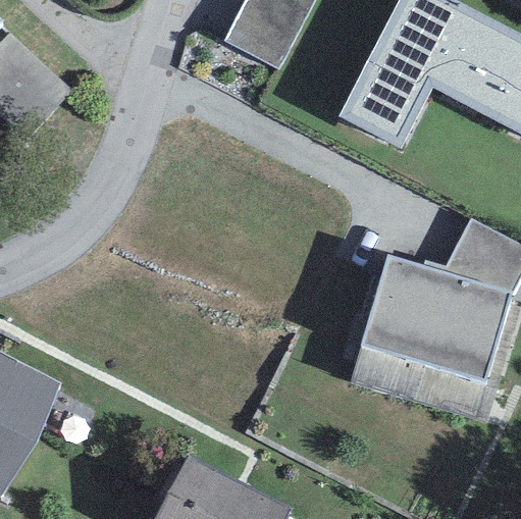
[(244,0),(224,39),(278,65),(312,0),(244,0)]
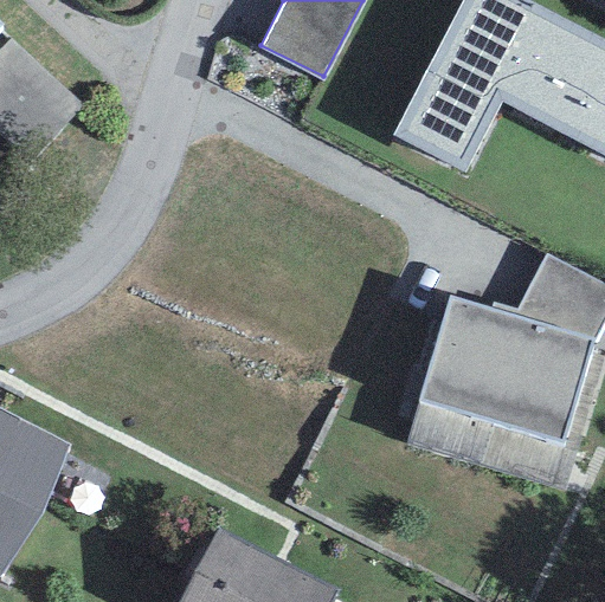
[(461,0),(394,133),(464,169),(502,99),(604,151),(604,37),(532,0),(461,0)]
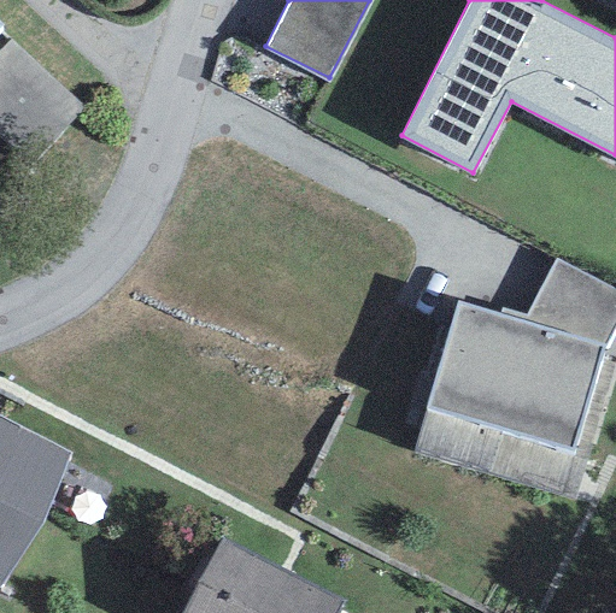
[(86,105),(12,36),(0,48),(0,129),(33,160),(86,105)]
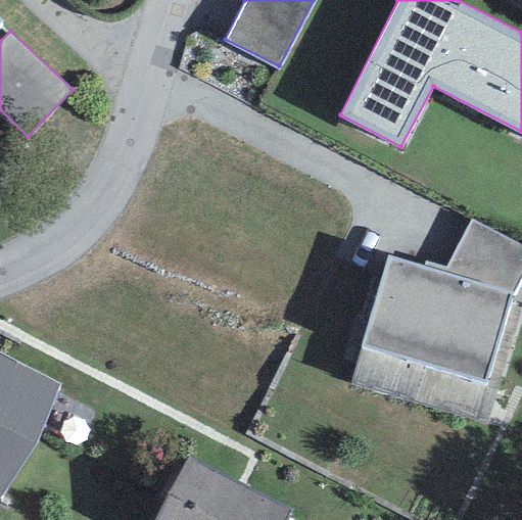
[(512,291),(521,272),(521,244),(472,217),(446,265),(425,260),(423,265),(512,291)]
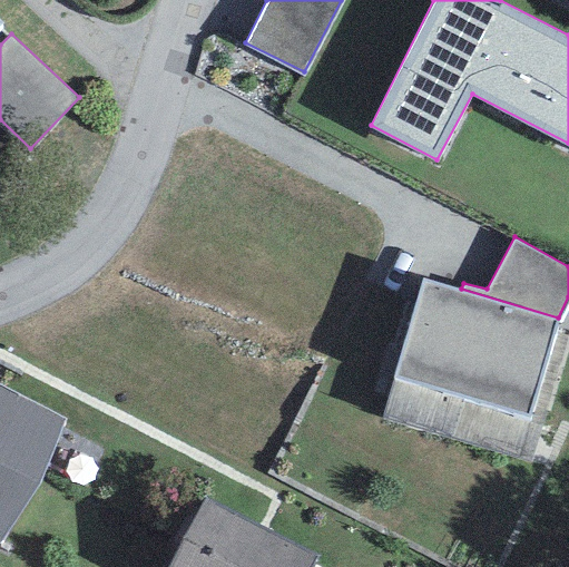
[(423,276),(394,375),(529,414),(558,318),(461,289),(423,276)]
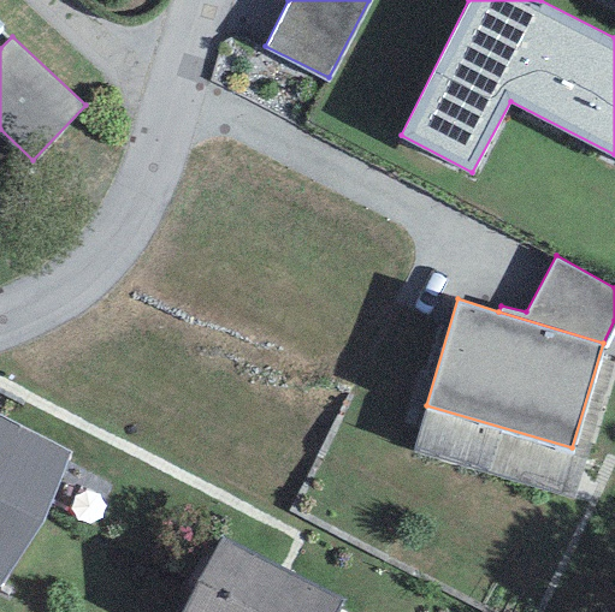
[(414,449),(559,489),(572,447),(426,405),(414,449)]
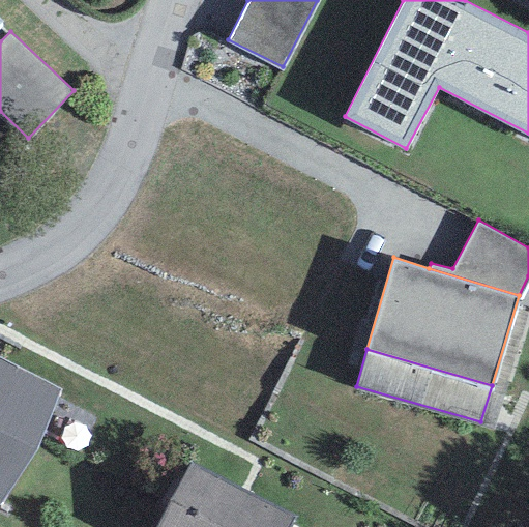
[(0,355),(0,501),(60,386),(0,355)]
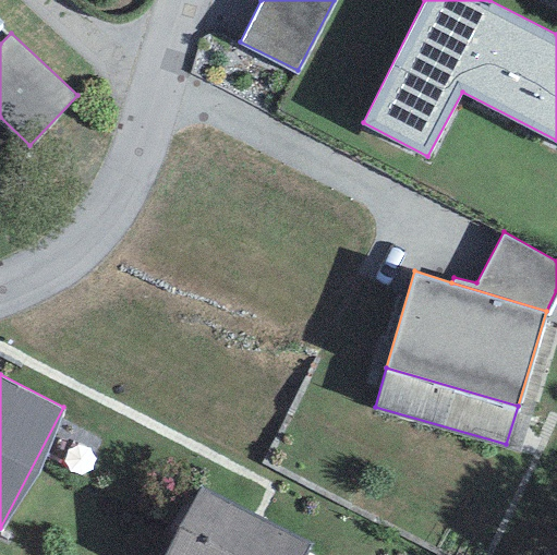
[(302,554),(310,542),(202,485),(164,554),(302,554)]
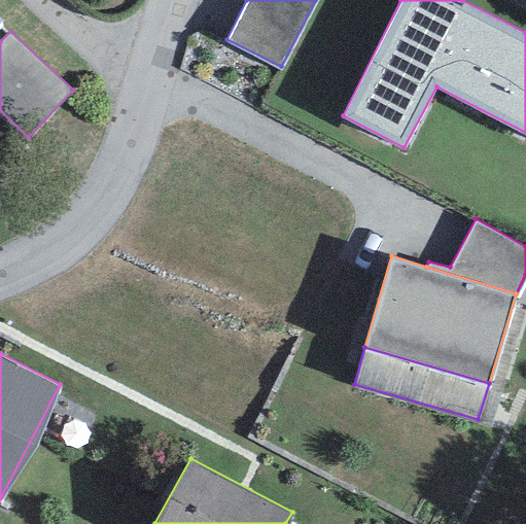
All buildings are outlined.
